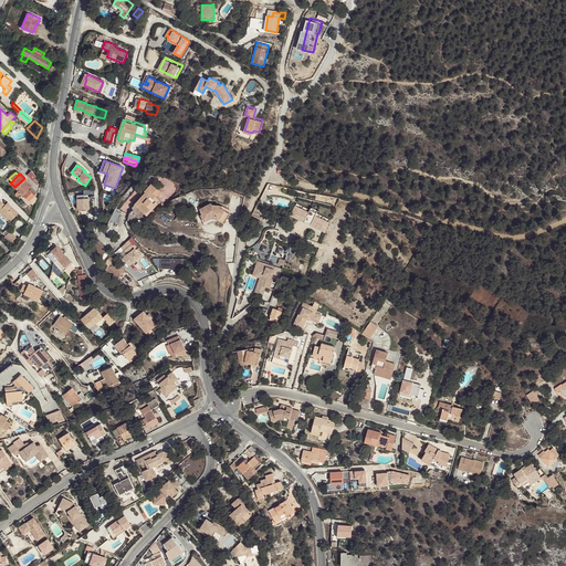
[(14,187),(29,201),(34,197),(37,194),(31,188),(29,190),(28,189),(30,188),(23,181),(25,179),(24,178),(14,187)]
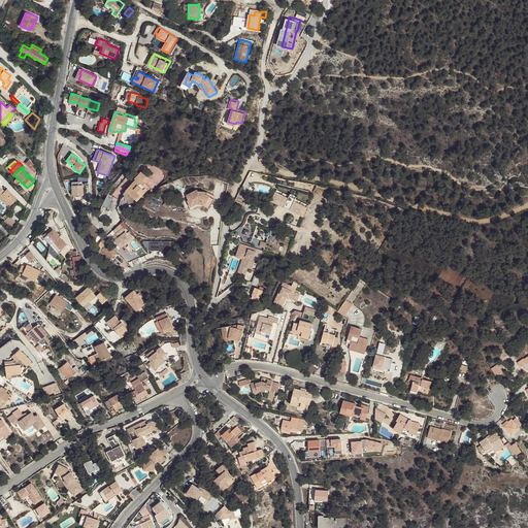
[(130,193),(137,201),(147,190),(146,189),(145,188),(147,186),(145,184),(151,178),(142,171),(135,178),(136,179),(141,184),(139,186),(138,185),(130,193)]
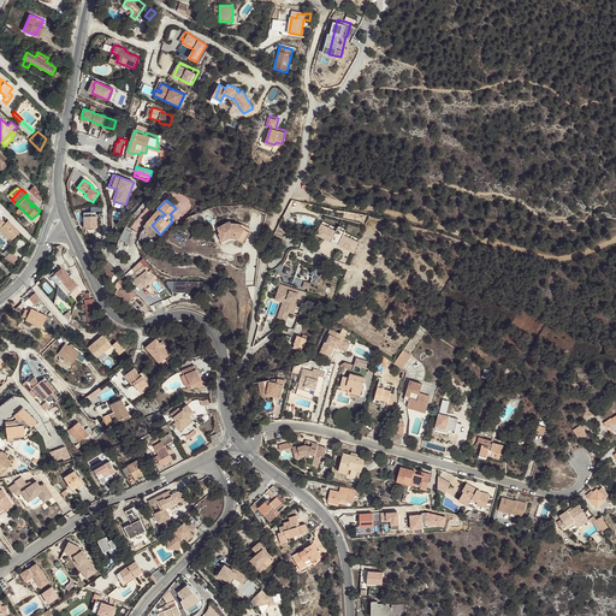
[(274,214),(278,208),(271,205),(267,211),(274,214)]
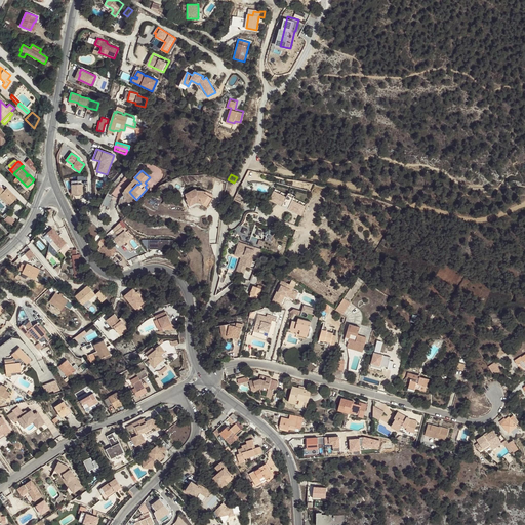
[(125,190),(129,192),(137,184),(138,185),(140,183),(135,178),(125,190)]
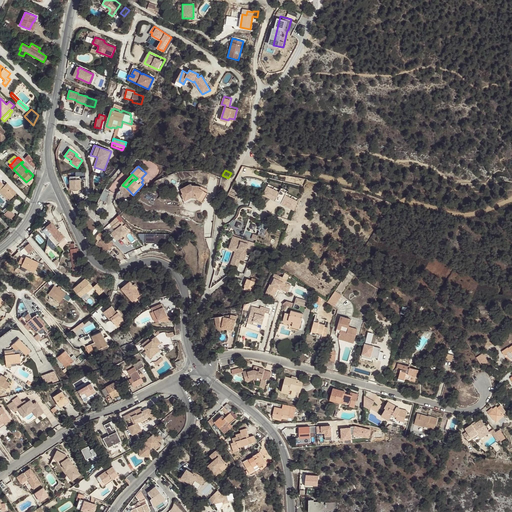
[(83,189),(83,179),(73,179),(73,189),(83,189)]
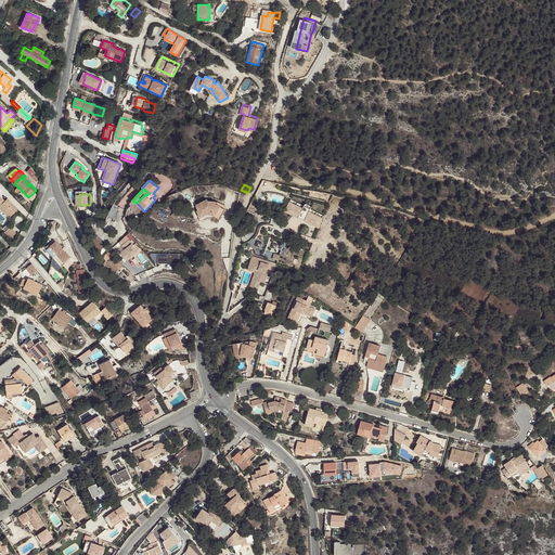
[(8,198),(1,205),(12,216),(18,209),(8,198)]
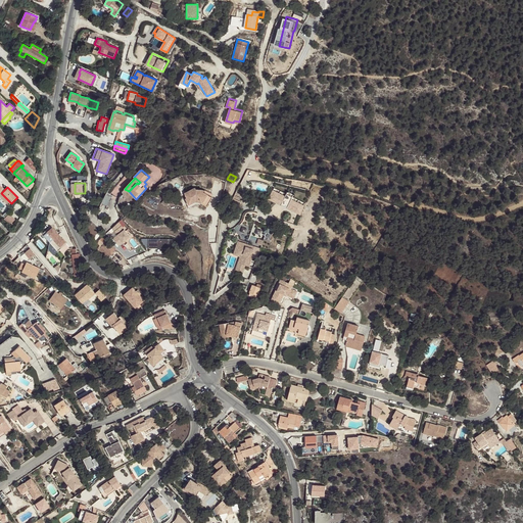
[(212,197),(203,192),(202,192),(202,190),(196,189),(195,187),(185,193),(187,197),(186,198),(189,204),(196,201),(200,201),(203,203),(207,206),(212,197)]
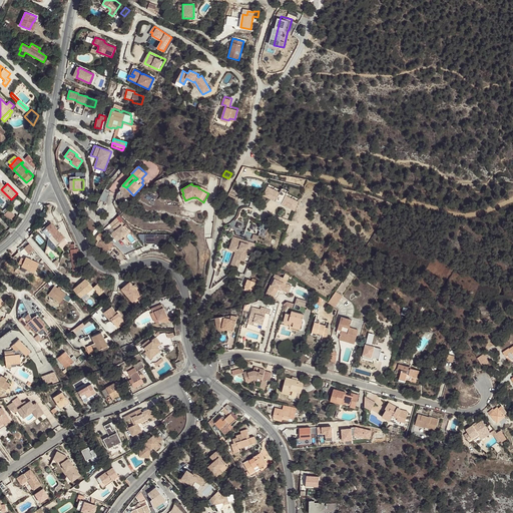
[(268,186),(280,192),(281,190),(269,184),(268,186)]
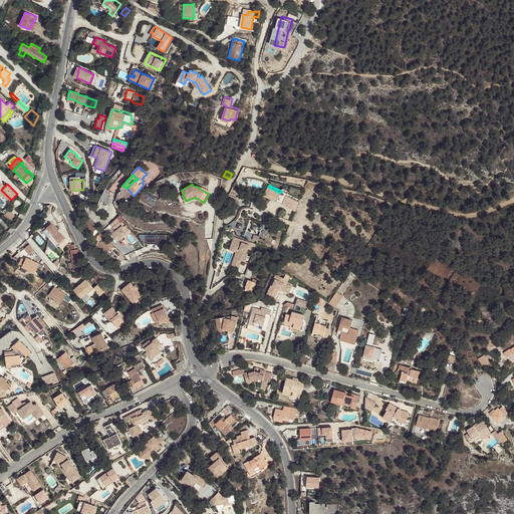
[(297,209),(299,202),(286,196),(287,194),(281,191),(280,193),(268,187),(265,193),(278,199),(279,197),(284,200),(283,202),(297,209)]
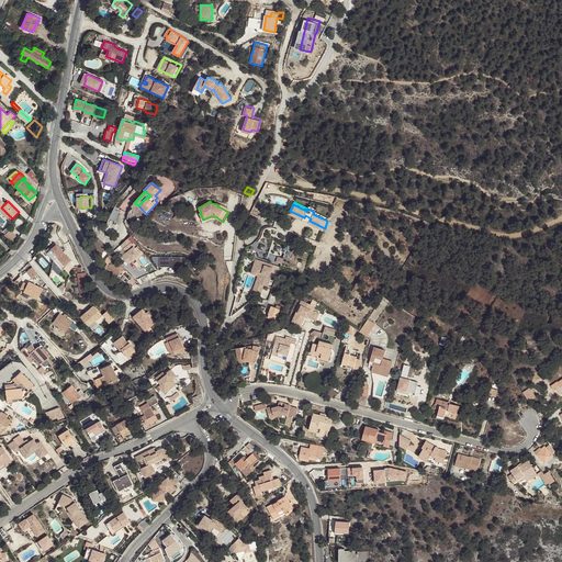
[(0,208),(0,211),(10,221),(12,218),(1,208),(0,208)]
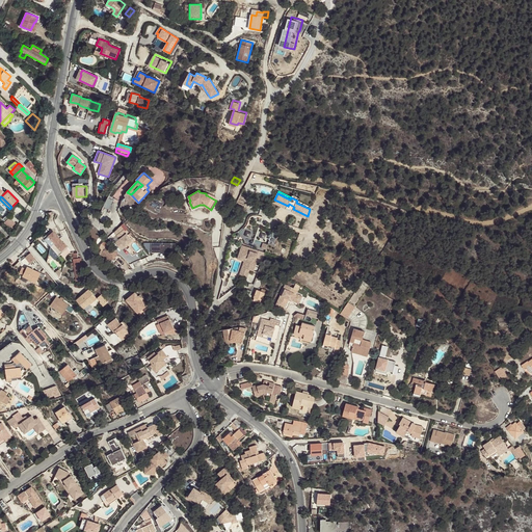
[(293,209),(294,207),(289,204),(288,206),(274,200),(273,203),(307,218),(308,216),(293,209)]
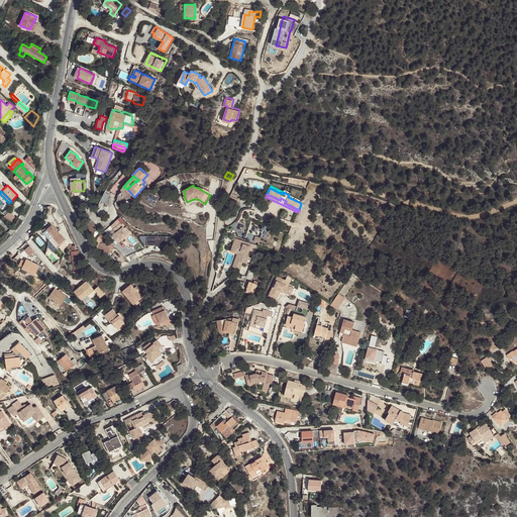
[(288,197),(301,203),(302,201),(289,195),(288,197)]
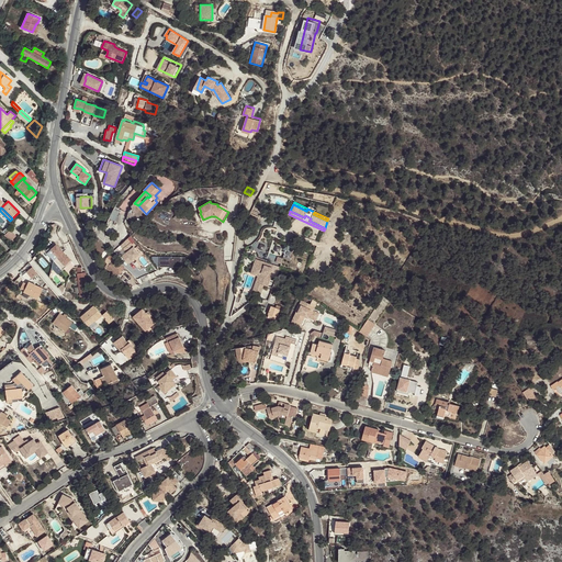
[(11,229),(7,235),(13,240),(18,235),(11,229)]
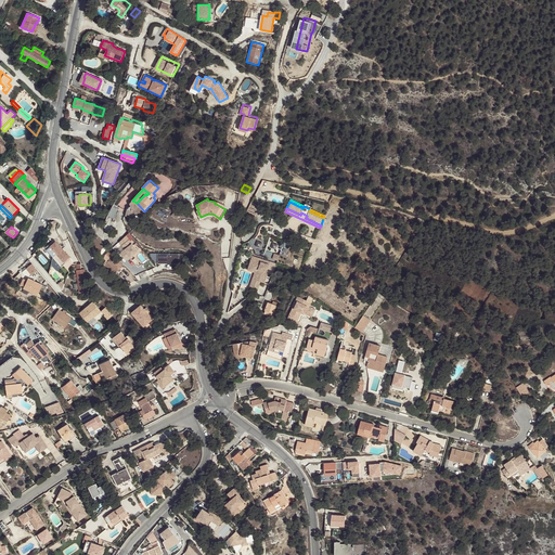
[(123,240),(133,257),(141,252),(129,234),(123,240)]
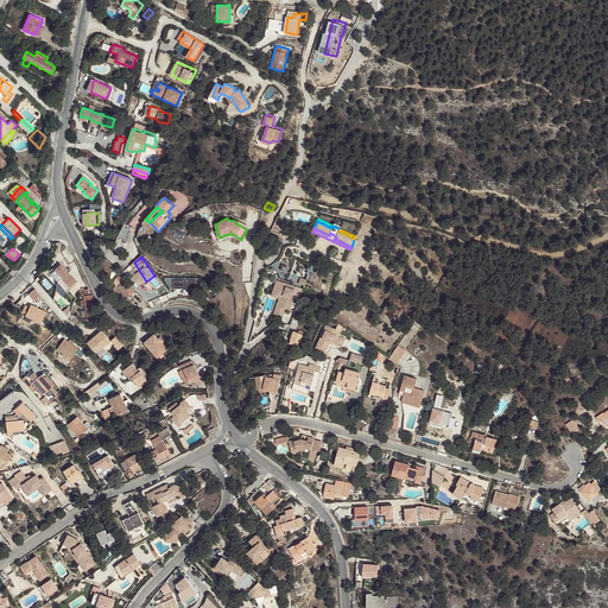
[(320,263),(312,261),(306,278),(314,280),(320,263)]
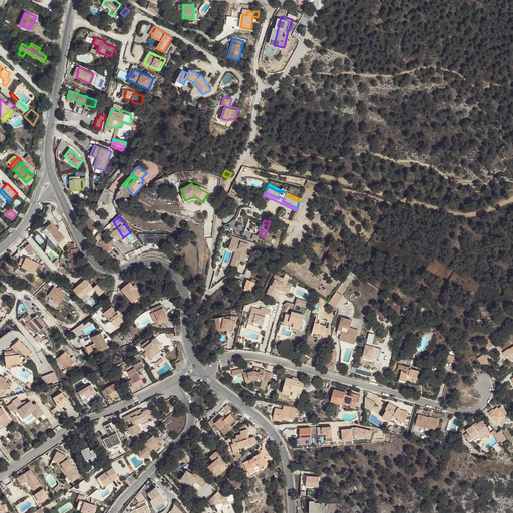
[(49,238),(58,230),(50,221),(42,229),(49,238)]
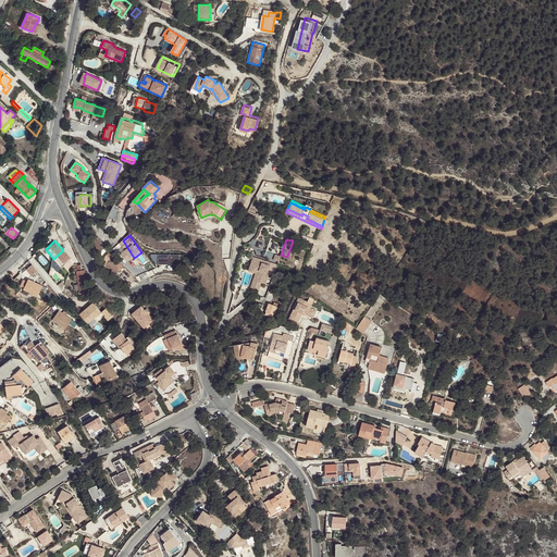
[(63,250),(53,259),(62,268),(72,260),(63,250)]
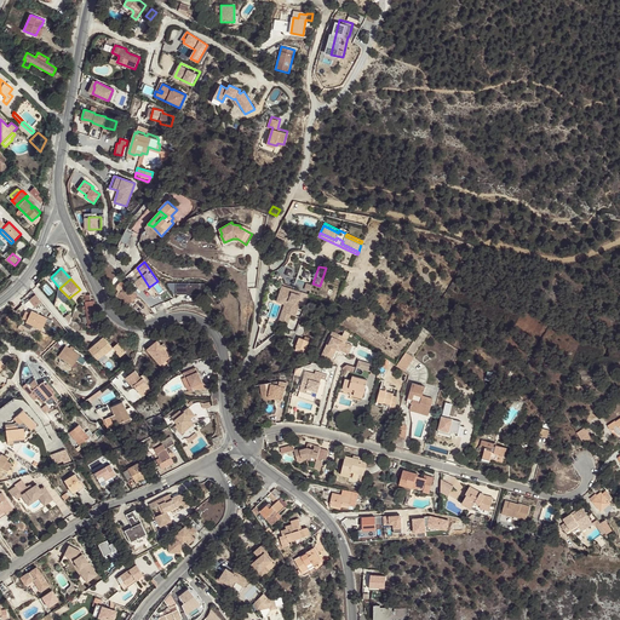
[(127,305),(137,297),(121,281),(118,285),(122,290),(120,292),(119,291),(116,294),(127,305)]
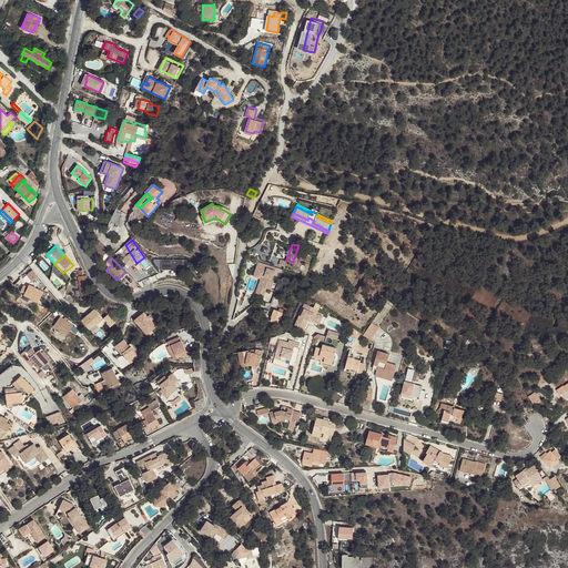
[(164,269),(186,269),(186,260),(164,259),(164,269)]
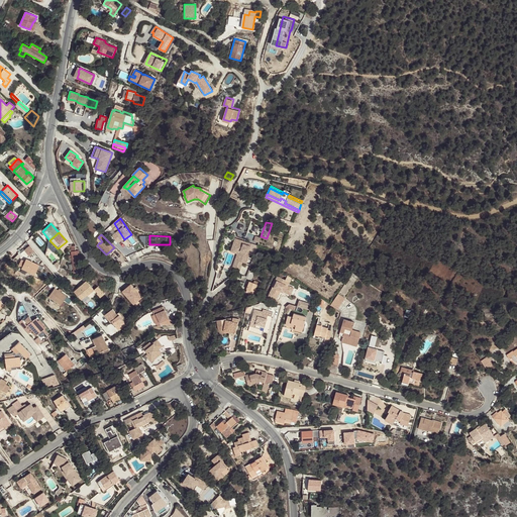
[(246,264),(250,253),(248,253),(251,244),(235,238),(234,241),(235,242),(232,251),(237,253),(232,269),(240,271),(243,263),(246,264)]
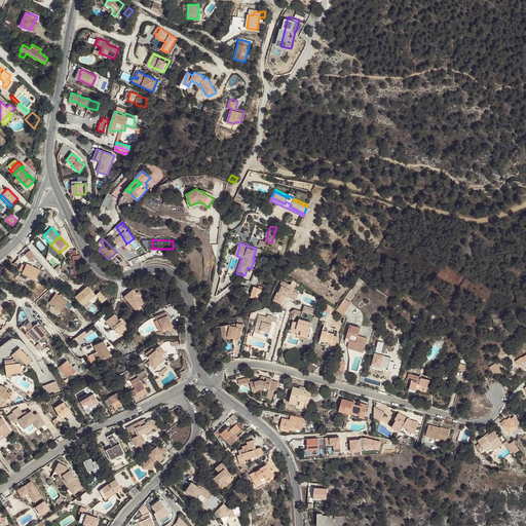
[(77,255),(76,250),(73,251),(73,260),(70,260),(70,262),(74,262),(74,268),(70,269),(71,274),(75,274),(75,277),(79,276),(79,280),(82,279),(80,255),(77,255)]
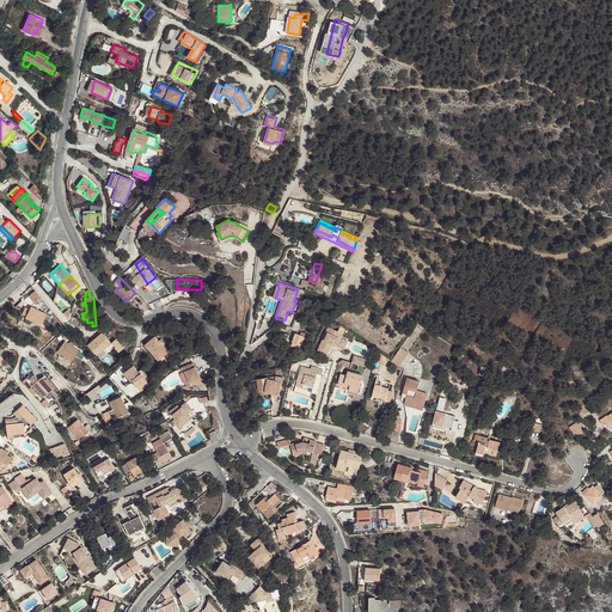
[(41,325),(47,313),(31,306),(30,310),(25,307),(22,314),(26,316),(25,318),(41,325)]
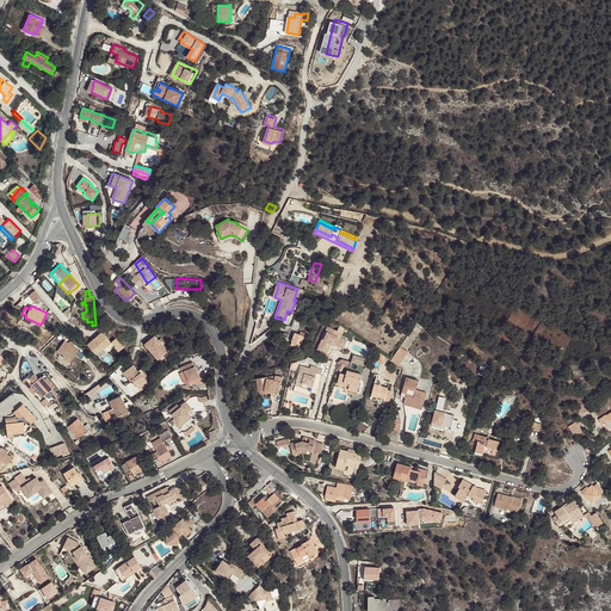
[(322,338),(318,350),(327,355),(332,344),(340,347),(345,338),(341,337),(344,332),(338,329),(338,331),(328,326),(326,331),(328,331),(325,339),(322,338)]
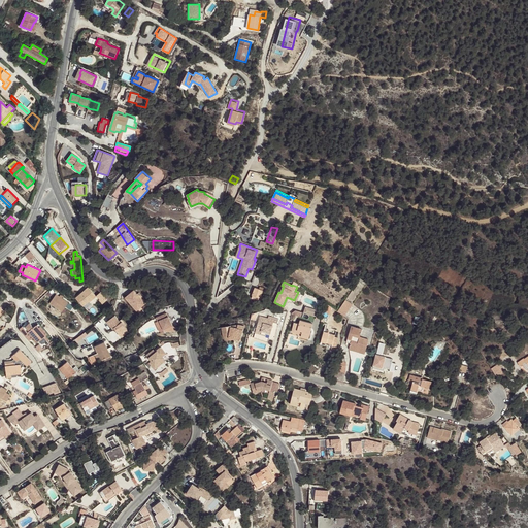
[(90,302),(97,297),(90,287),(76,297),(84,306),(90,301),(90,302)]
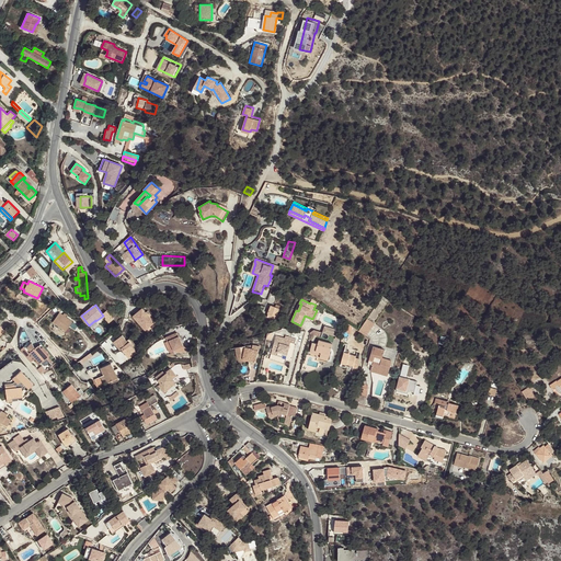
[(271,306),(268,313),(277,317),(277,316),(278,317),(279,315),(277,315),(279,309),(281,306),(276,305),(275,307),(271,306)]
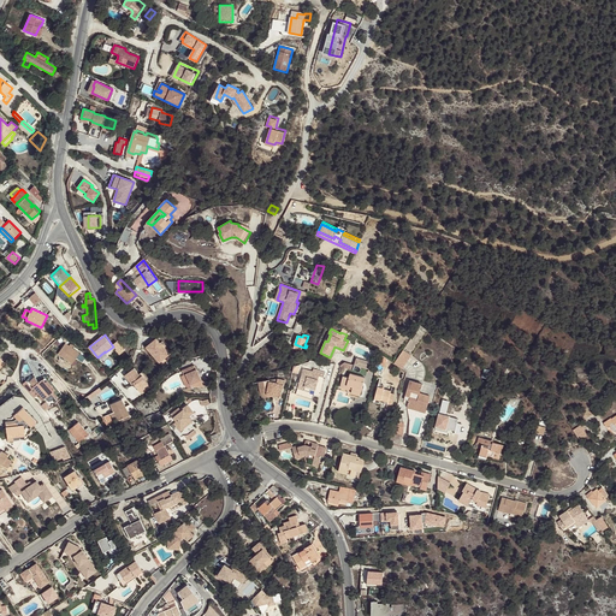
[(170,355),(157,338),(147,347),(160,363),(170,355)]
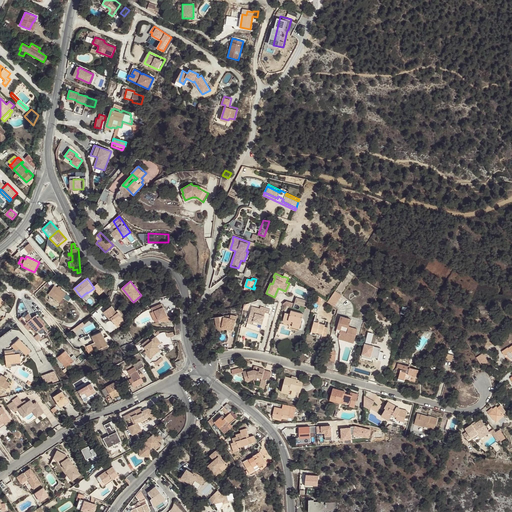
[(101,283),(95,285),(100,295),(105,292),(101,283)]
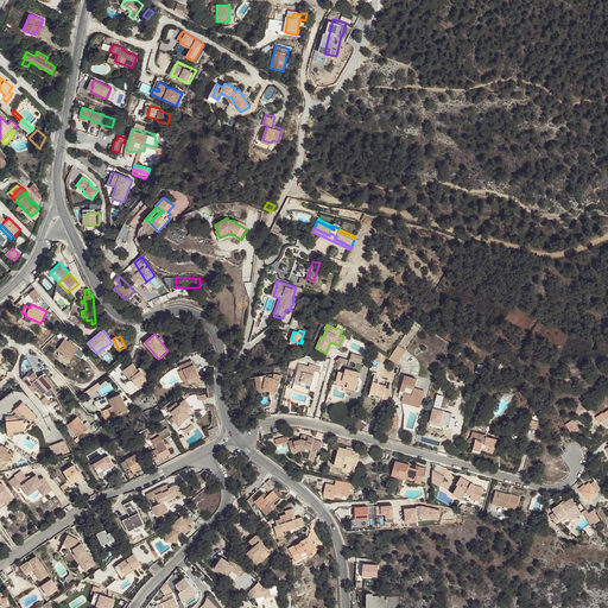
[(78,348),(64,339),(57,349),(71,359),(78,348)]
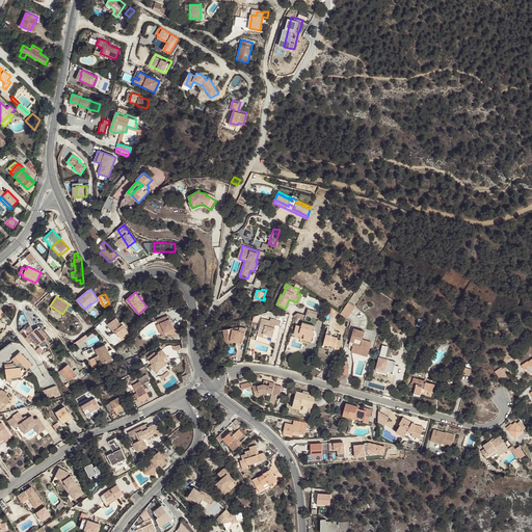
[(348,302),(341,314),(347,319),(355,307),(348,302)]
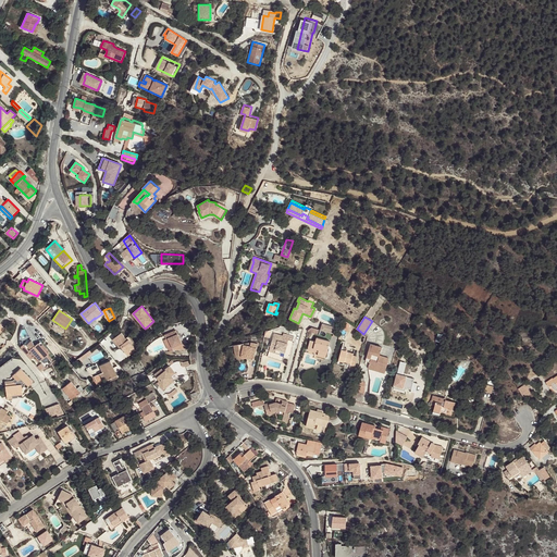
[(331,333),(335,334),(336,329),(323,323),(322,331),(331,333)]
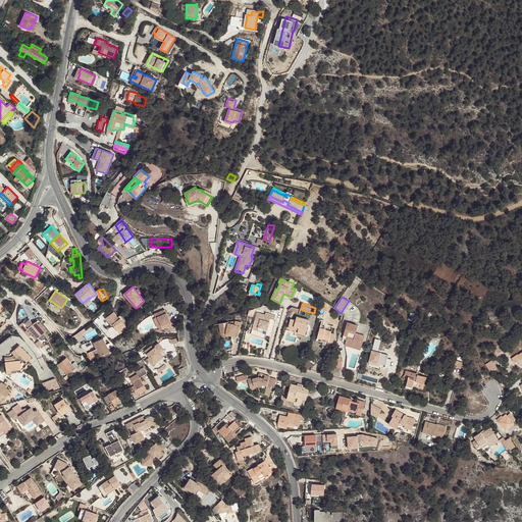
[(309,318),(310,312),(302,310),(299,309),(298,315),(309,318)]
